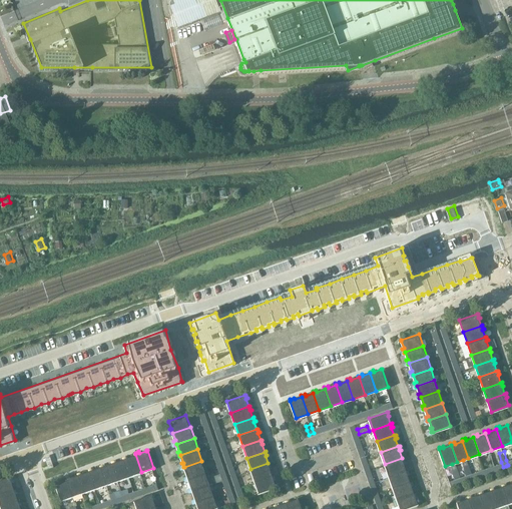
[(124,458),(130,476),(141,472),(135,454),(127,457),(127,455),(123,457),(124,458)]
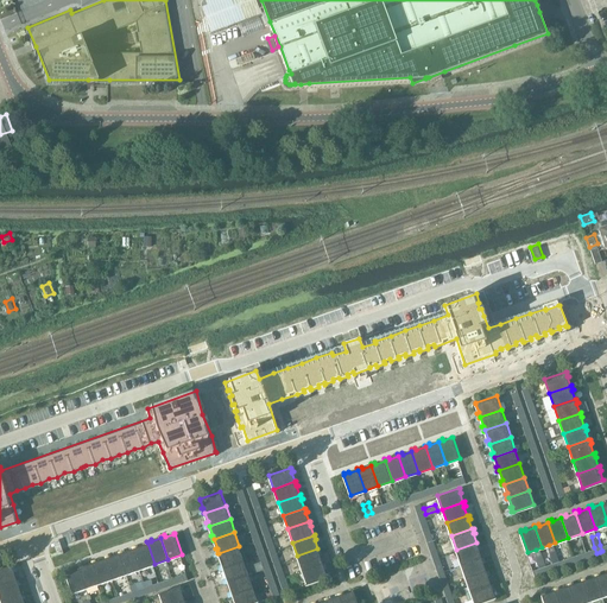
[(456,550),(461,563),(481,556),(478,547),(480,546),(479,541),(476,543),(456,550)]
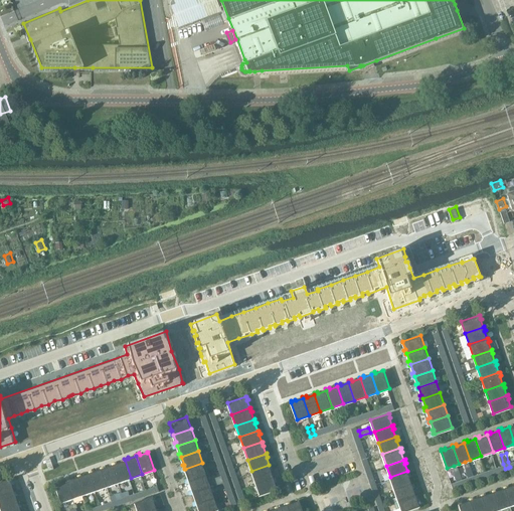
[(131,478),(125,460),(117,463),(117,461),(113,463),(113,464),(119,482),(131,478)]
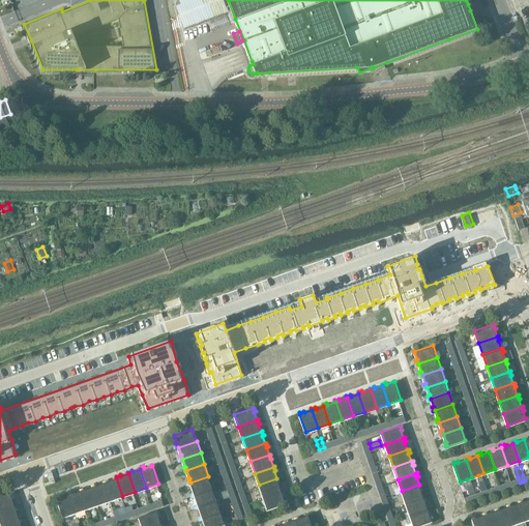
[(483,473),(478,475),(482,490),(485,495),(487,494),(489,493),(490,493),(489,488),(483,473)]
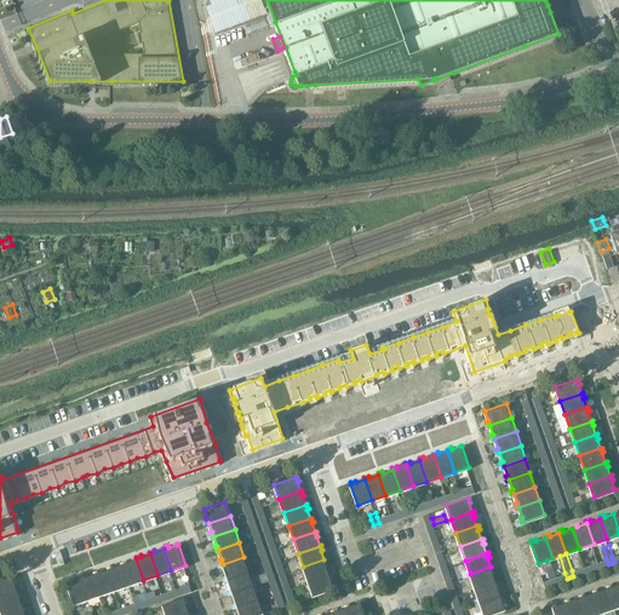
[(450,559),(453,568),(465,563),(460,555),(450,559)]
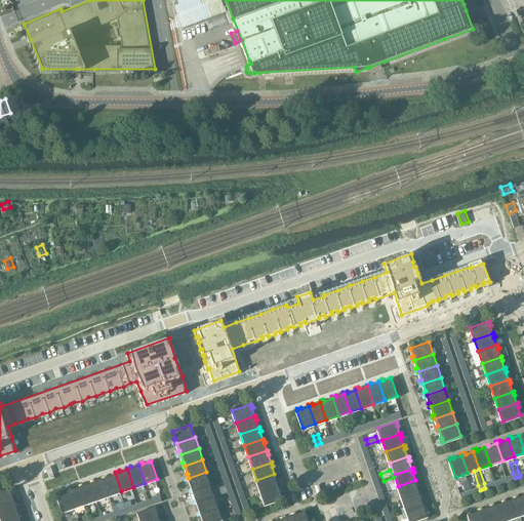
[(210,483),(206,472),(189,478),(192,485),(190,486),(191,489),(193,489),(210,483)]
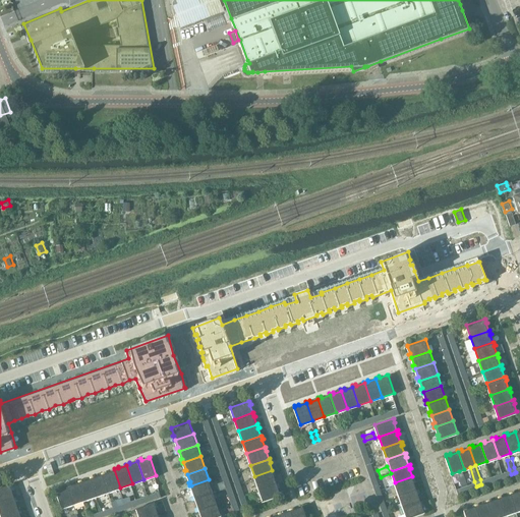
[(103,473),(109,492),(120,487),(114,469),(107,472),(106,470),(103,472),(103,473)]
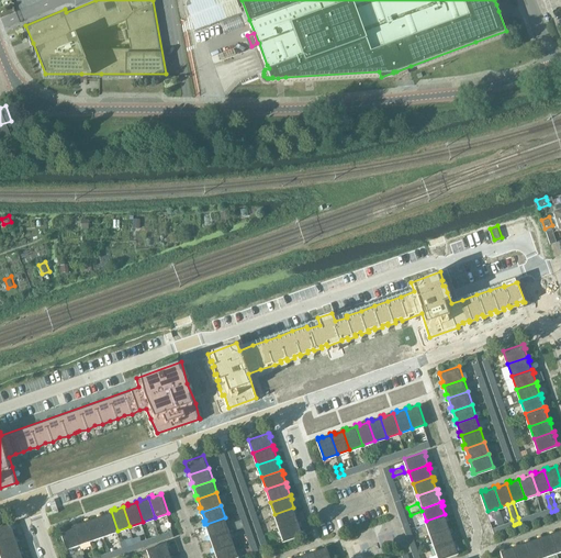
[(501,506),(495,509),(500,524),(502,529),(504,528),(506,527),(507,527),(505,522),(501,506)]
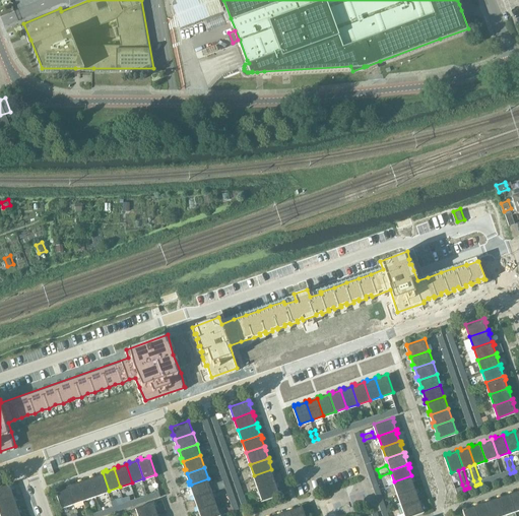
[(271,469),(254,475),(258,487),(275,480),(273,473),(274,472),(273,469),(271,469)]
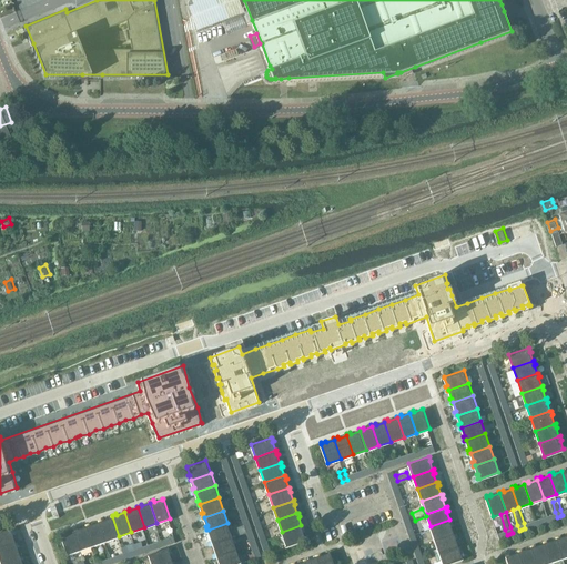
[(119,536),(112,516),(103,520),(103,517),(99,520),(100,521),(107,541),(119,536)]
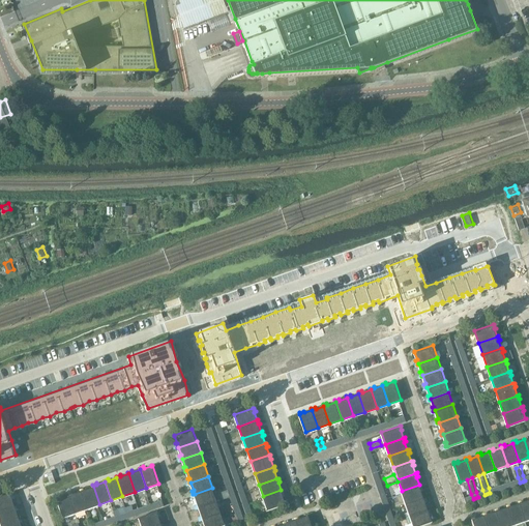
[(402,491),(406,502),(423,496),(420,489),(422,488),(421,485),(419,485),(402,491)]
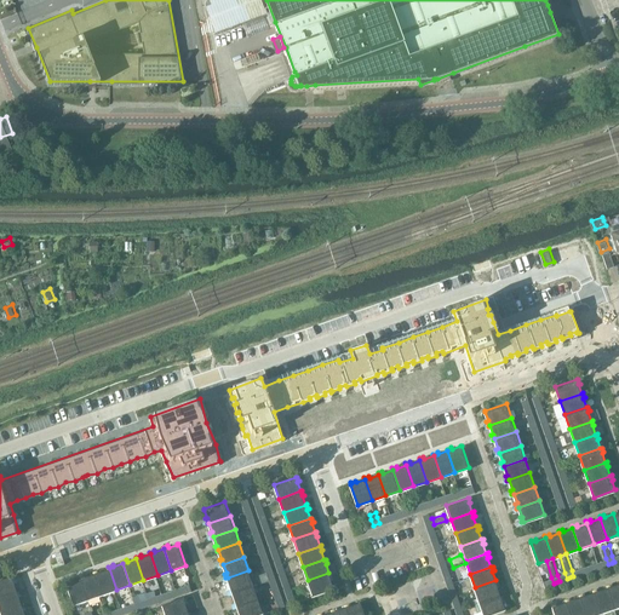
[(116,590),(109,568),(99,572),(99,569),(95,570),(95,573),(102,593),(116,590)]
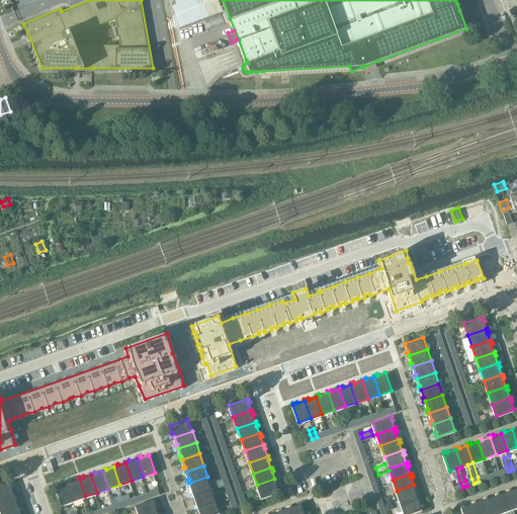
[(194,494),(211,488),(207,477),(190,483),(193,491),(191,491),(192,495),(194,494)]
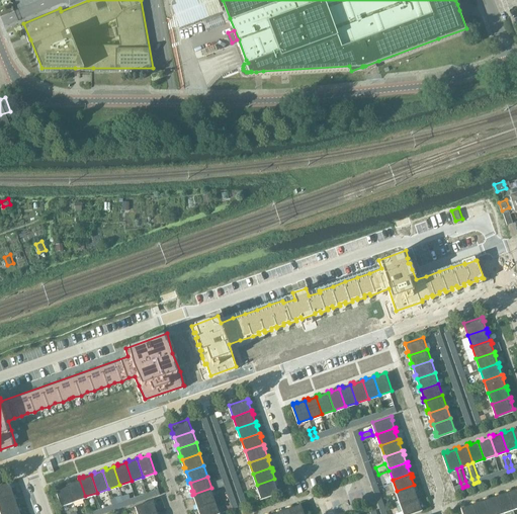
[(85,496),(79,479),(72,482),(71,480),(68,481),(68,483),(74,500),(85,496)]
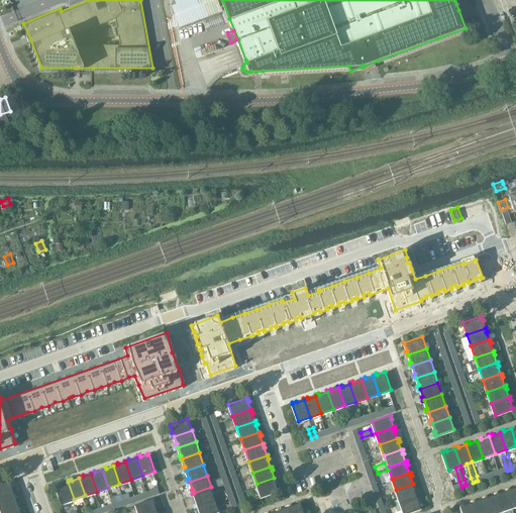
[(274,478),(256,484),(261,496),(279,490),(278,490),(276,482),(277,482),(276,478),(274,478)]
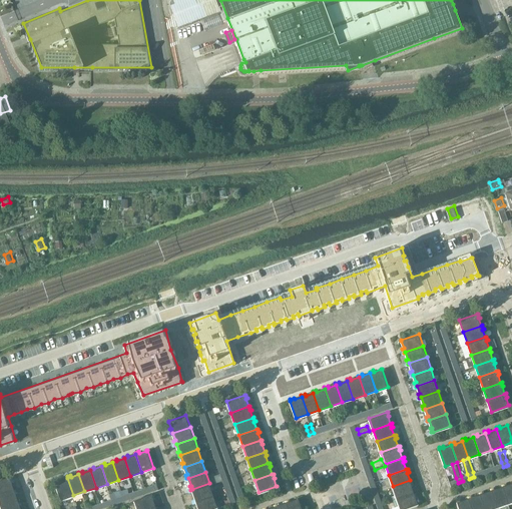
[(10,476),(0,479),(0,492),(14,488),(11,480),(13,480),(12,476),(10,476)]
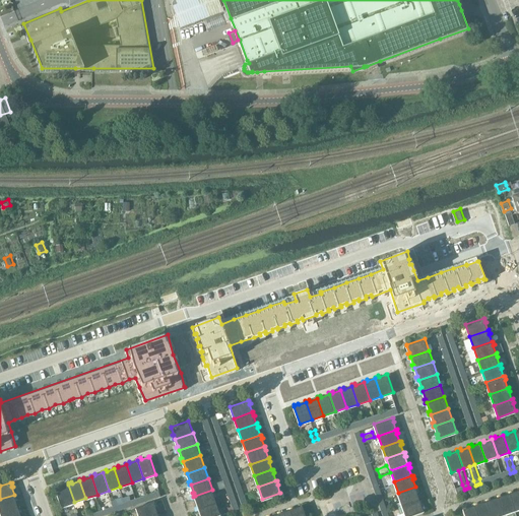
[(74,502),(68,485),(61,488),(60,486),(56,487),(57,489),(56,489),(62,507),(74,502)]
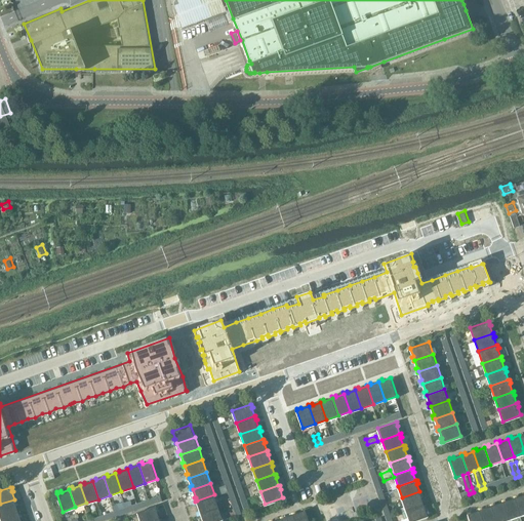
[(405,510),(424,504),(420,495),(422,495),(420,491),(419,491),(402,497),(404,505),(405,510)]
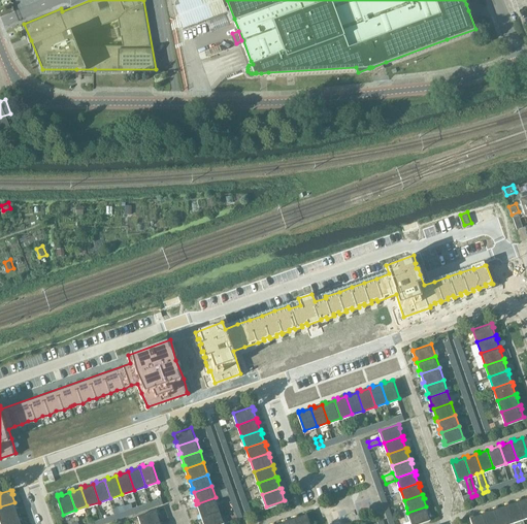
[(526,496),(522,498),(521,497),(517,498),(518,499),(524,518),(526,517),(526,496)]
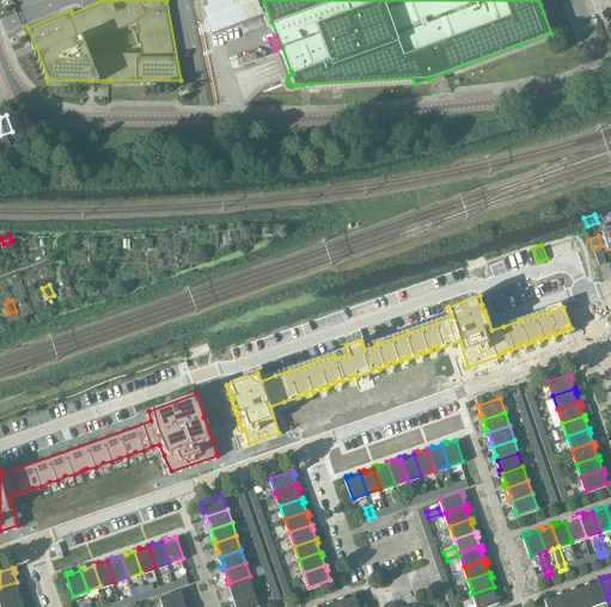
[(255,590),(250,576),(230,583),(233,593),(231,593),(232,598),(234,598),(255,590)]
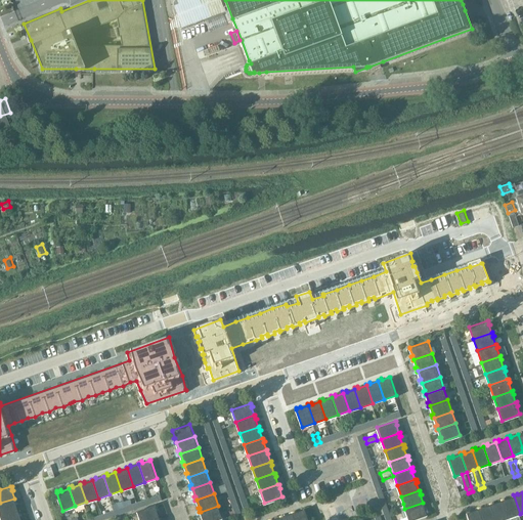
[(520,514),(514,495),(506,499),(506,497),(502,499),(503,500),(509,518),(520,514)]
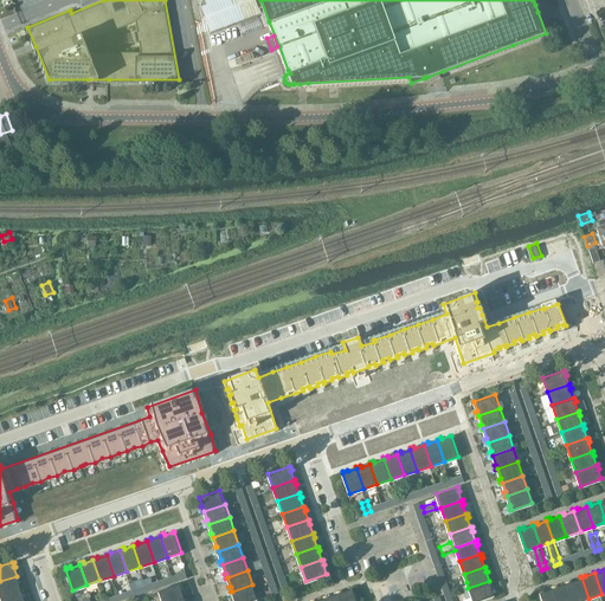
[(0,581),(0,594),(0,596),(21,589),(18,581),(20,580),(18,575),(17,576),(0,581)]
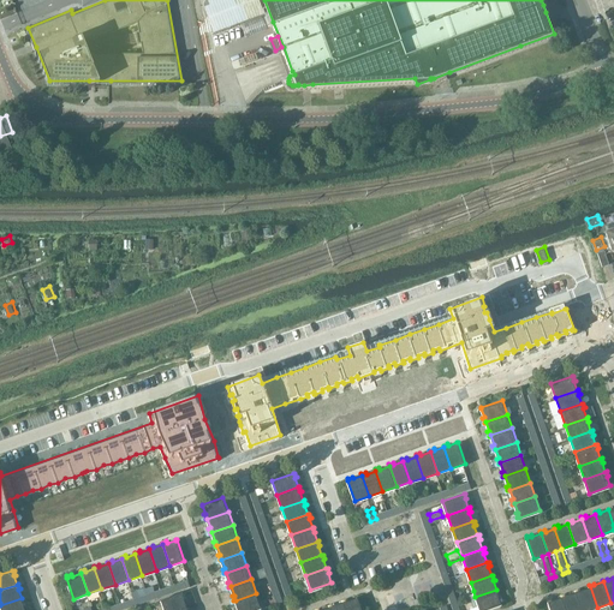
[(589,609),(597,608),(590,586),(580,590),(580,587),(576,590),(576,591),(582,609),(589,609)]
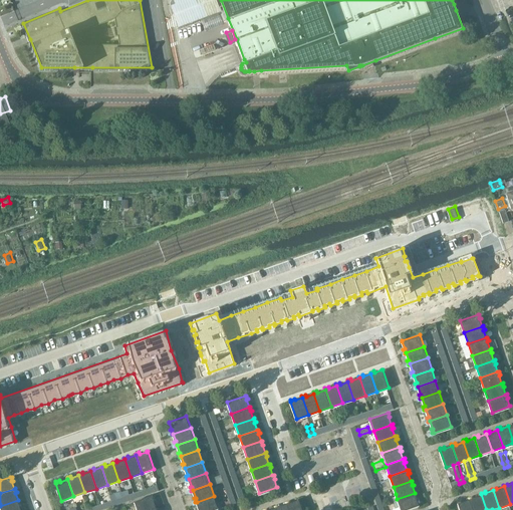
[(397,499),(401,509),(403,509),(419,504),(416,497),(418,496),(416,492),(415,493),(397,499)]
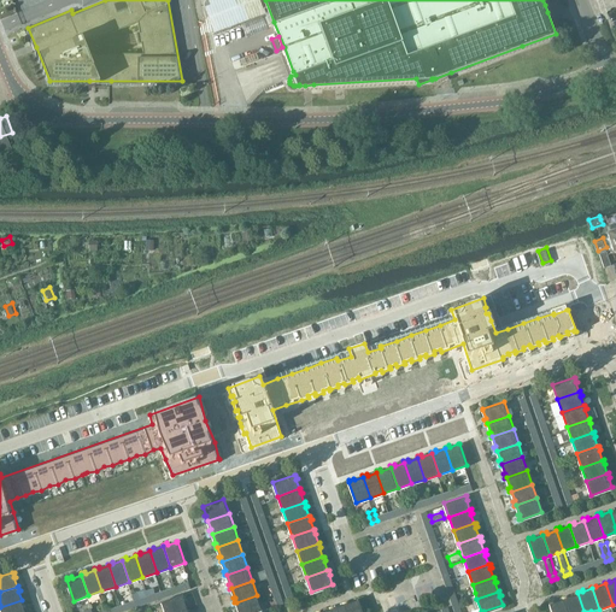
[(183,593),(162,600),(165,611),(172,611),(187,607),(185,598),(186,598),(185,593),(183,594),(183,593)]
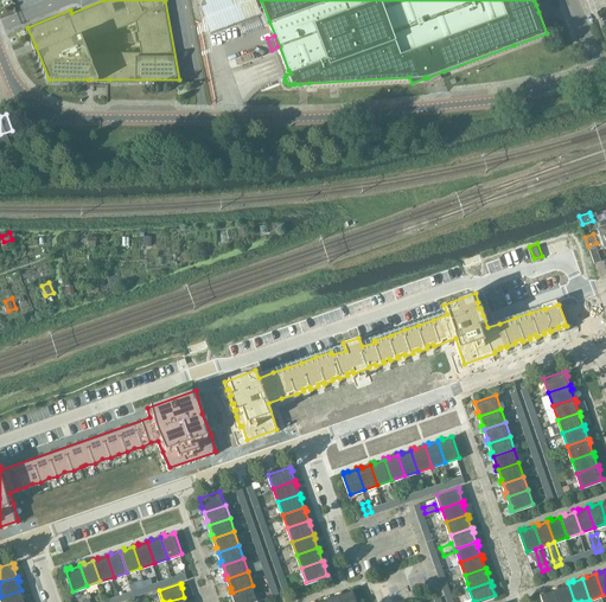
[(574,601),(568,583),(560,587),(559,584),(554,587),(555,588),(559,601),(574,601)]
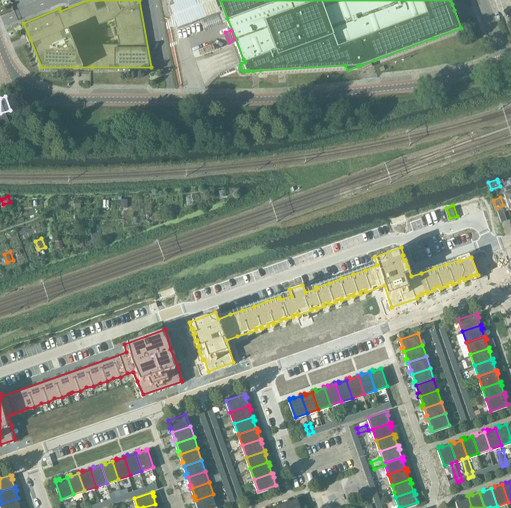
[(209,507),(217,505),(213,494),(196,500),(199,507),(197,507),(209,507)]
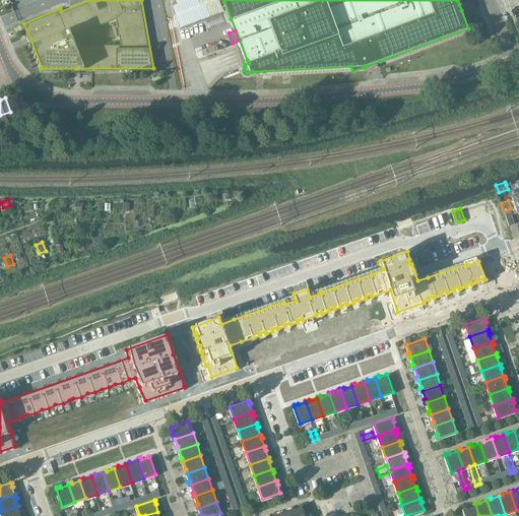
[(290,509),(293,515),(306,515),(302,504),(302,505),(295,507),(294,506),(289,507),(290,509)]
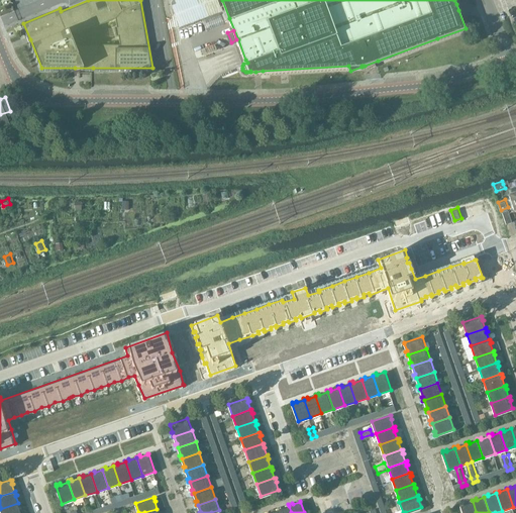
[(476,512),(473,501),(466,504),(465,502),(460,504),(461,505),(460,505),(462,512),(476,512)]
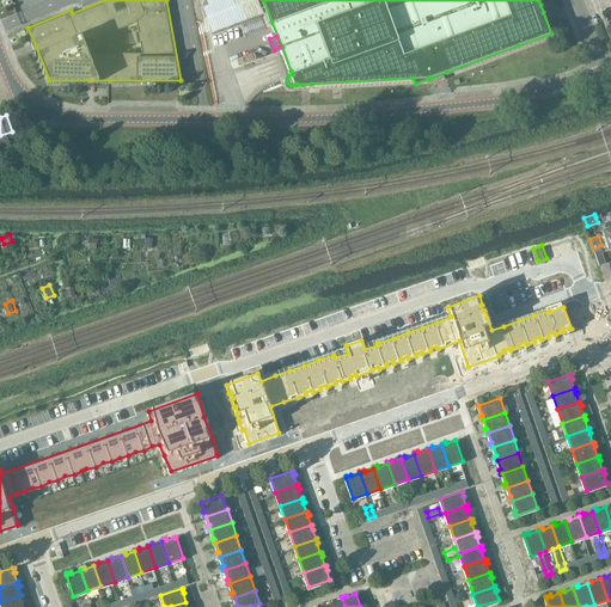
[(0,602),(1,606),(25,606),(23,600),(25,599),(23,595),(22,595),(0,602)]
